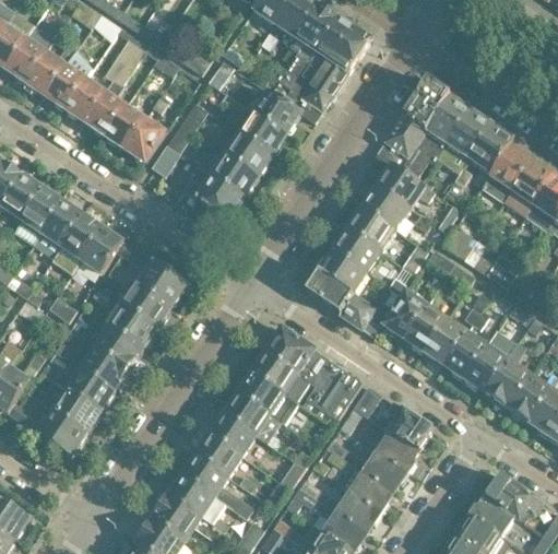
[(117,19),(122,11),(106,0),(99,0),(96,4),(117,19)]
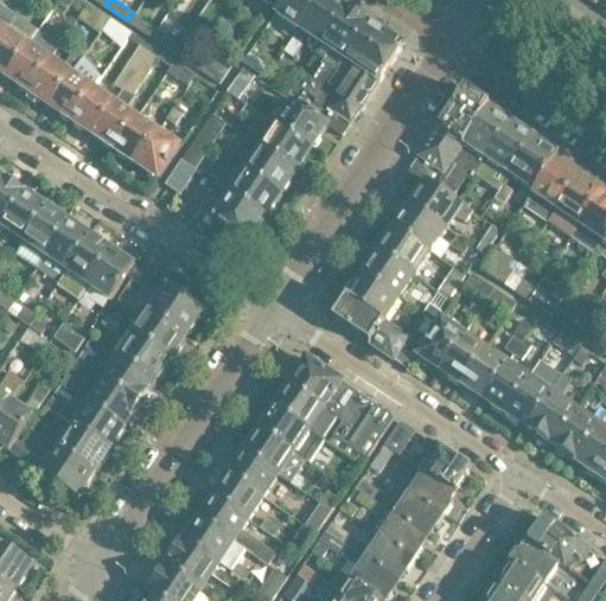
[(299,26),(317,0),(282,0),(275,11),(299,26)]
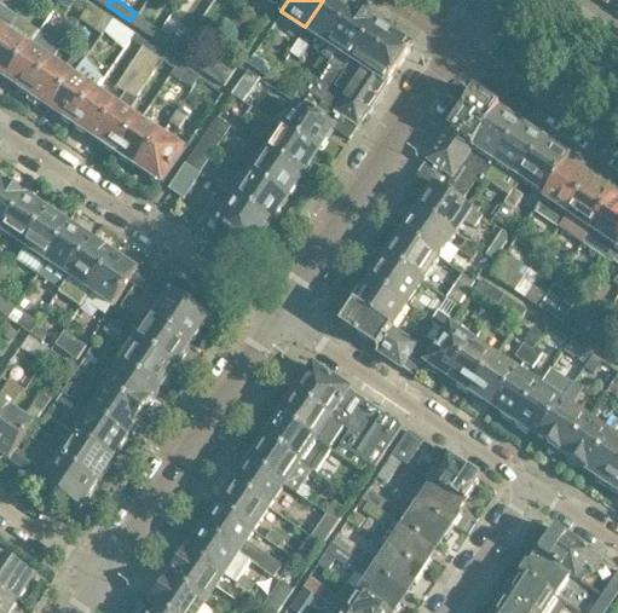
[(328,42),(353,6),(344,0),(323,0),(305,27),(328,42)]
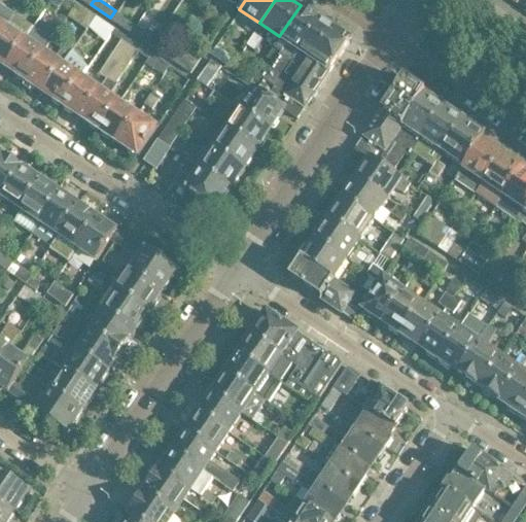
[(88,26),(95,13),(75,1),(67,13),(85,27),(86,26),(88,26)]
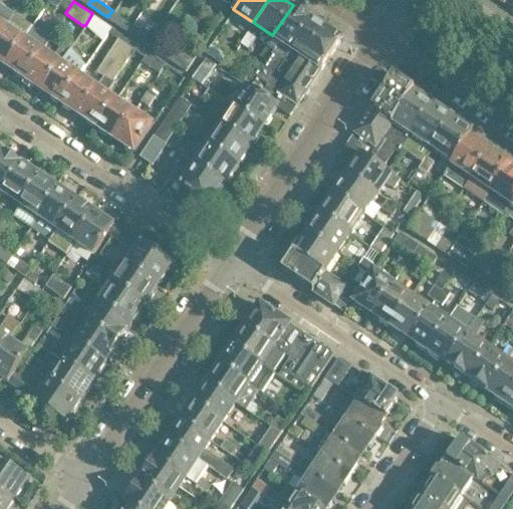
[(293,5),(272,35),(291,48),(311,18),(312,18),(308,15),(293,5)]
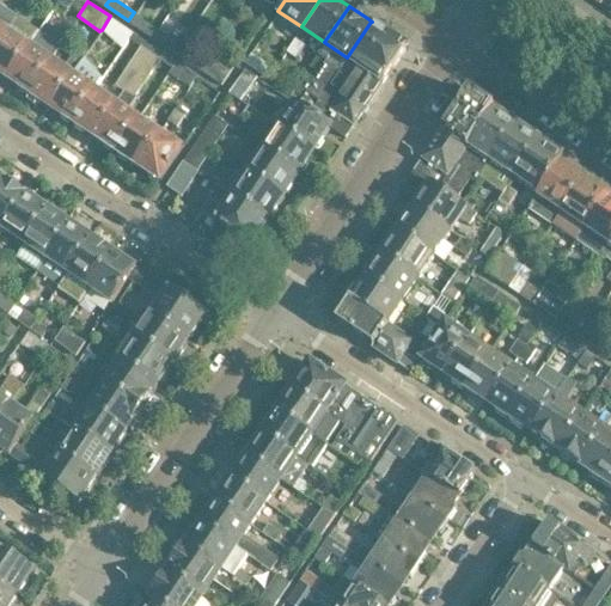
[(157,28),(134,12),(128,20),(151,36),(157,28)]
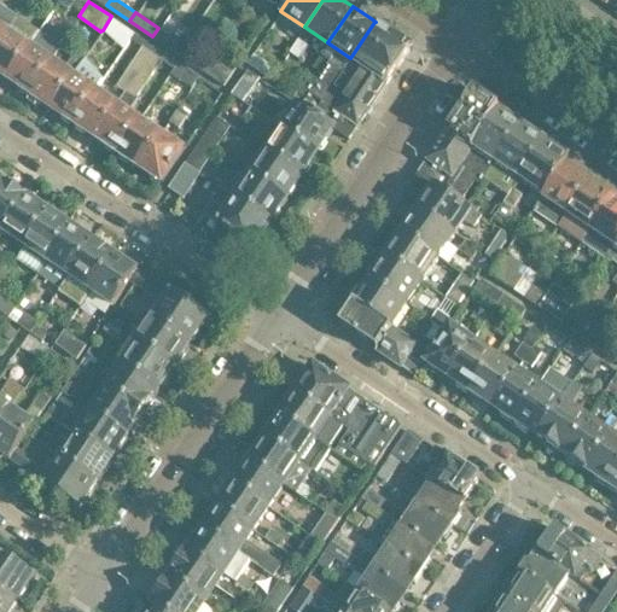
[(0,71),(7,76),(39,30),(16,16),(7,29),(0,39),(0,71)]
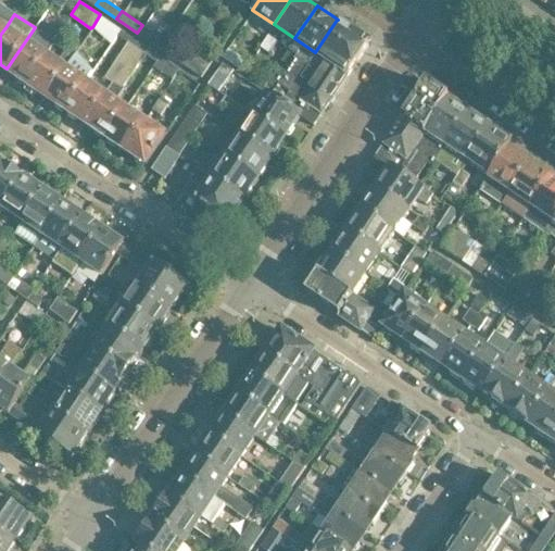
[(120,27),(100,14),(92,27),(111,40),(120,27)]
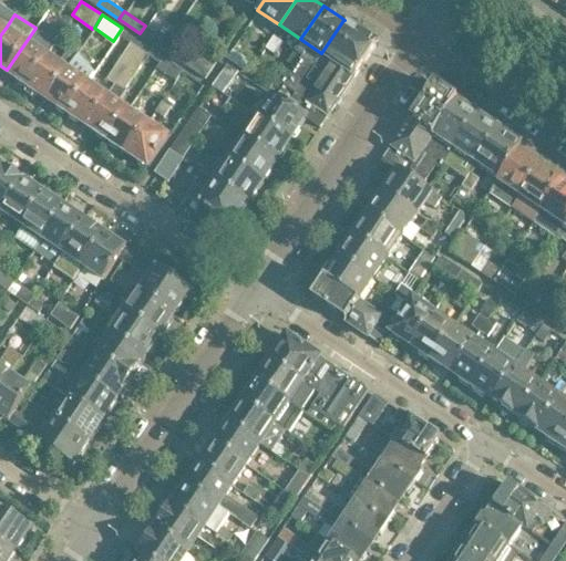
[(319,125),(353,74),(376,41),(343,20),(321,53),(300,39),(286,60),(295,65),(283,83),(295,91),(288,101),(307,113),(306,115),(319,125)]
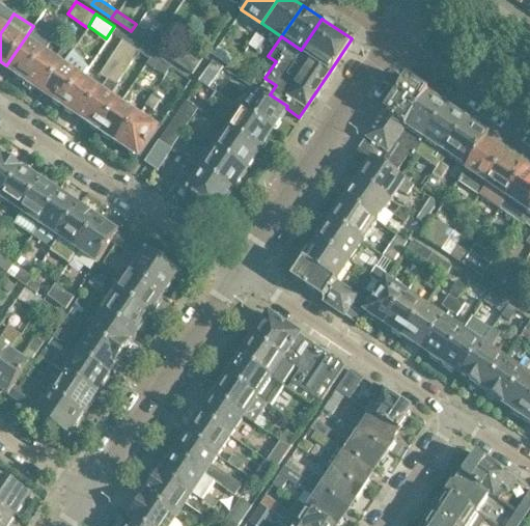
[(156,36),(136,24),(131,31),(150,45),(156,36)]
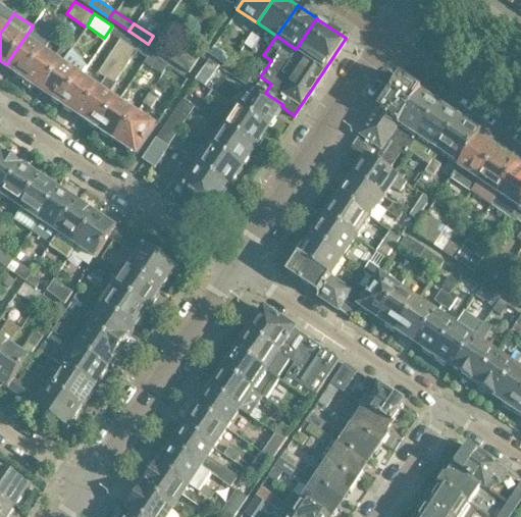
[(24,76),(44,48),(43,48),(50,38),(33,26),(6,64),(13,69),(14,72),(20,76),(22,75),(24,76)]
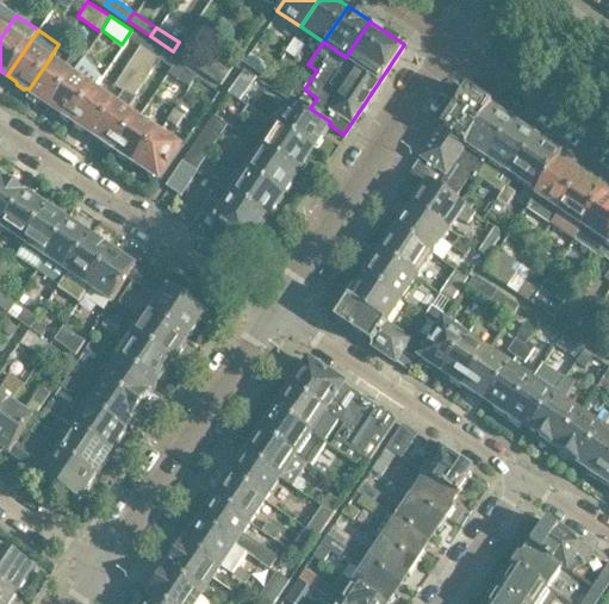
[(293,55),(303,42),(293,36),(285,49),(293,55)]
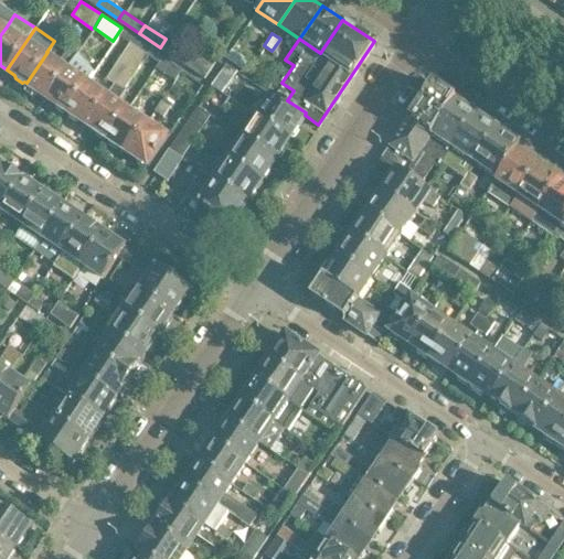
[(67,65),(77,50),(82,44),(73,39),(59,60),(48,52),(27,83),(28,84),(29,87),(34,92),(38,90),(48,97),(67,66),(67,65)]
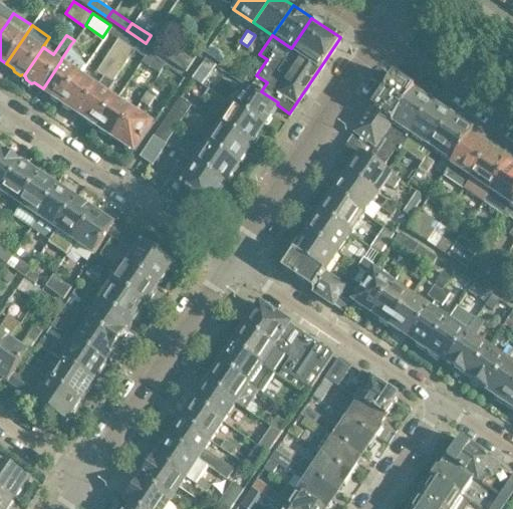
[(171,49),(151,35),(146,43),(166,56),(171,49)]
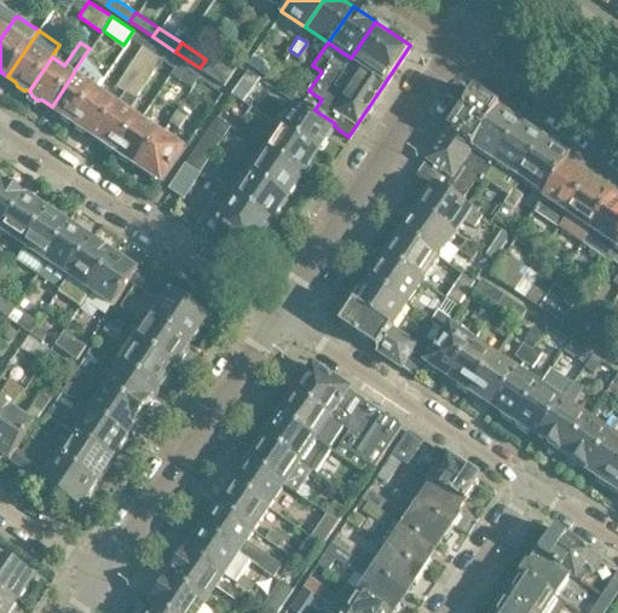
[(126,91),(152,51),(142,45),(115,84),(125,90),(126,91)]
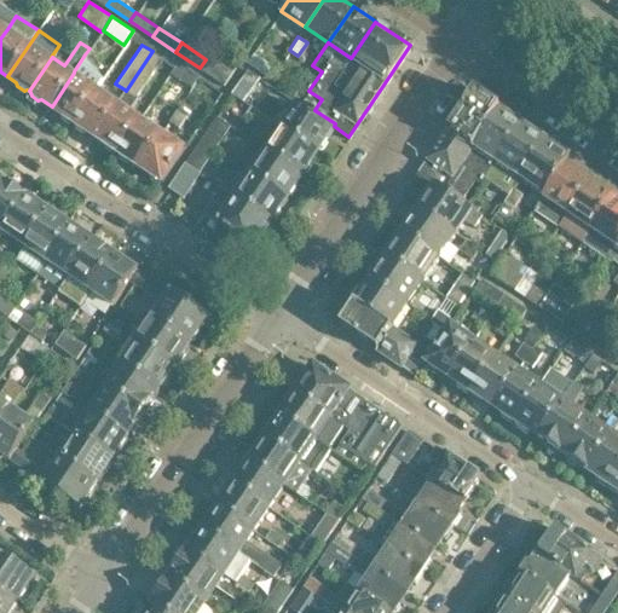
[(117,150),(139,117),(127,109),(137,96),(136,94),(161,58),(152,51),(126,91),(125,90),(116,102),(117,103),(96,136),(104,142),(105,145),(113,150),(115,149),(117,150)]
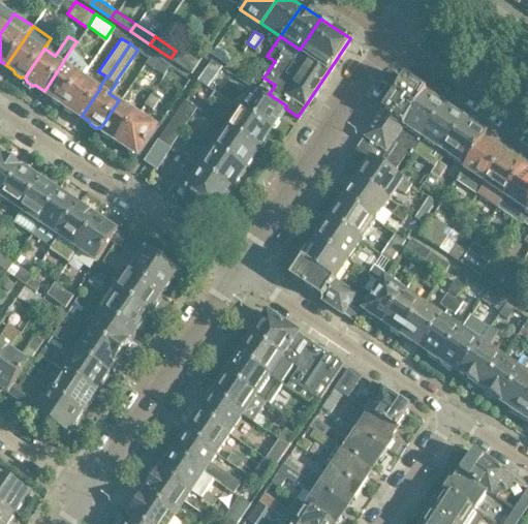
[(237,58),(216,44),(211,52),(231,65),(237,58)]
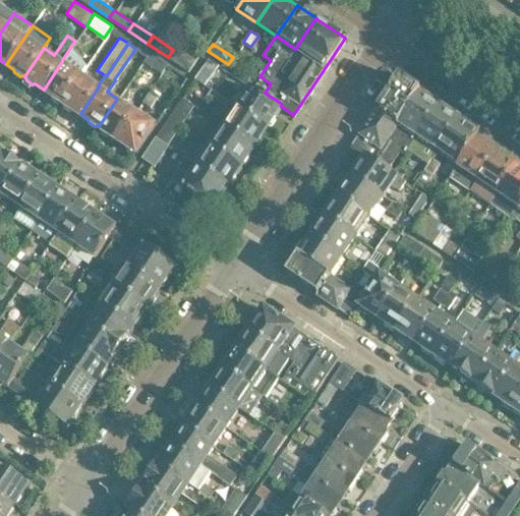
[(87,64),(71,46),(62,60),(62,61),(44,90),(51,95),(51,98),(58,102),(60,101),(62,102),(80,73),(87,64)]
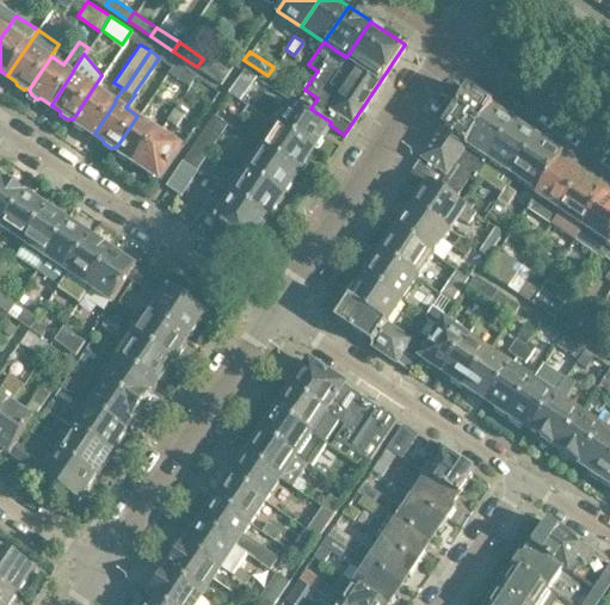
[(220,82),(228,67),(208,54),(204,60),(203,59),(197,67),(220,82)]
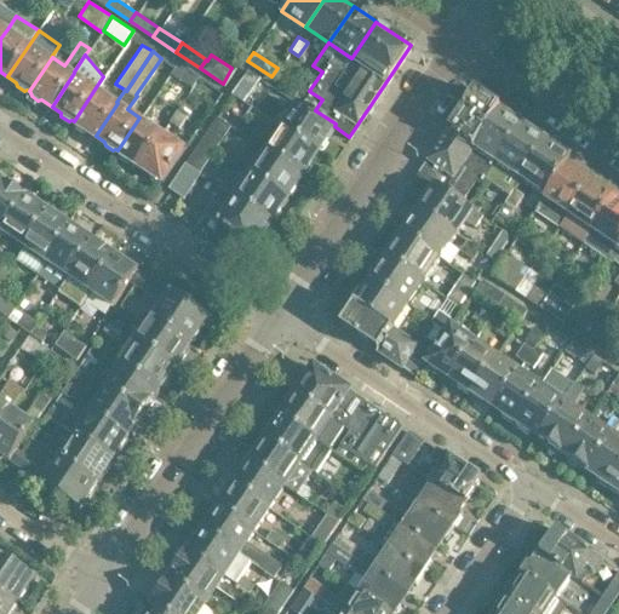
[(171,72),(191,85),(199,75),(178,62),(171,72)]
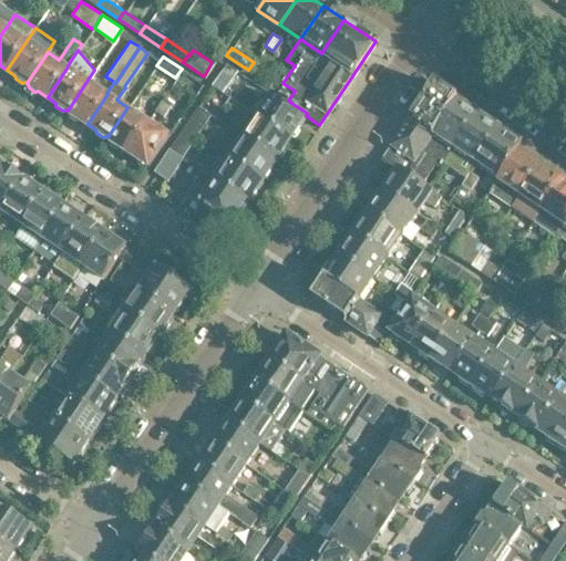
[(222,90),(237,69),(227,62),(212,83),(222,90)]
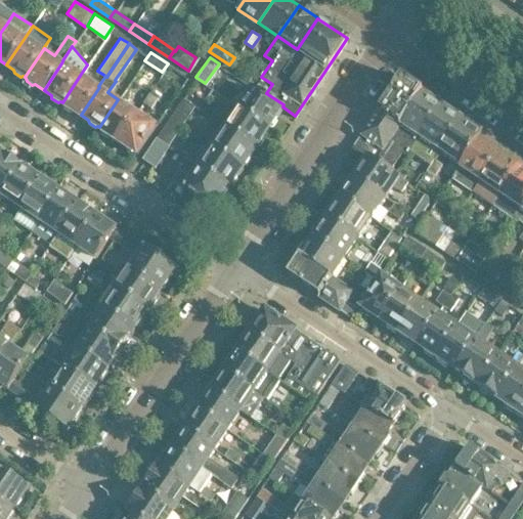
[(99,87),(98,86),(81,74),(62,102),(63,103),(63,106),(70,111),(73,109),(81,115),(99,87)]
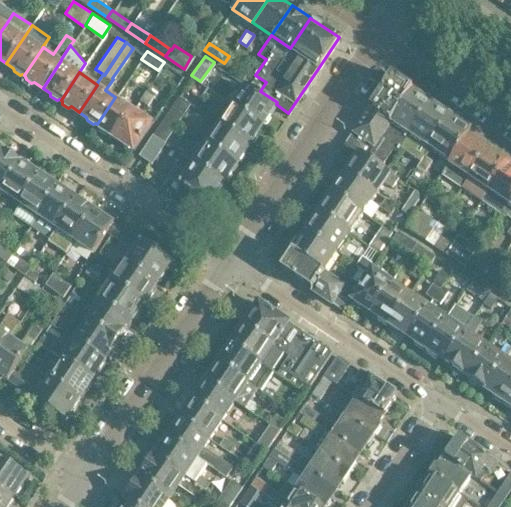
[(366,155),(411,88),(412,86),(392,72),(385,83),(370,105),(345,141),(346,142),(359,151),(366,155)]
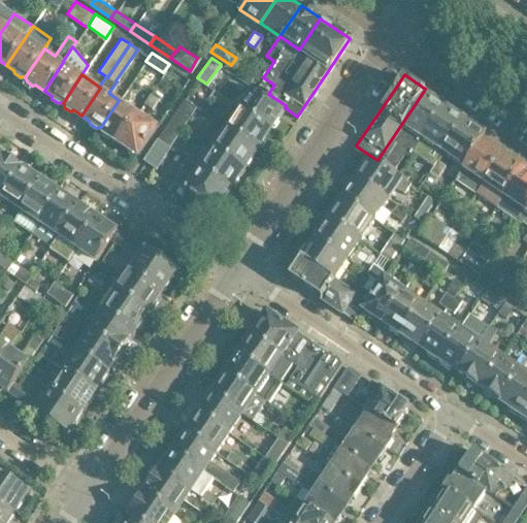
[(278,117),(285,107),(286,105),(268,94),(252,84),(237,105),(240,107),(240,106),(271,127),(272,125),(274,125),(278,119),(278,117)]
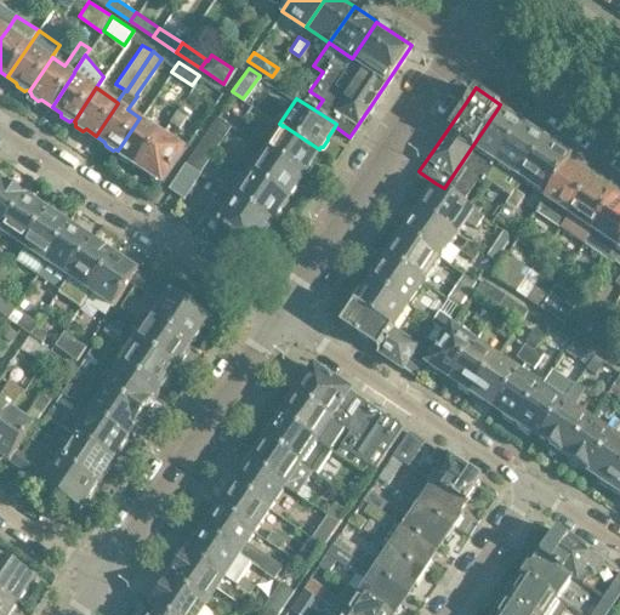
[(488,176),(524,123),(521,120),(522,119),(512,112),(510,115),(499,107),(444,188),(461,199),(476,178),(482,182),(487,175),(488,176)]
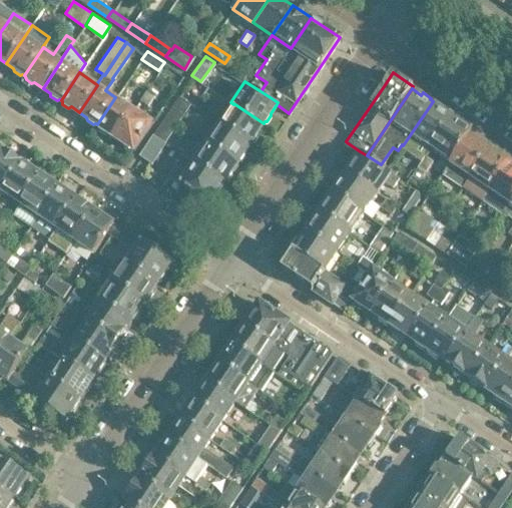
[(155,94),(146,89),(140,98),(148,104),(155,94)]
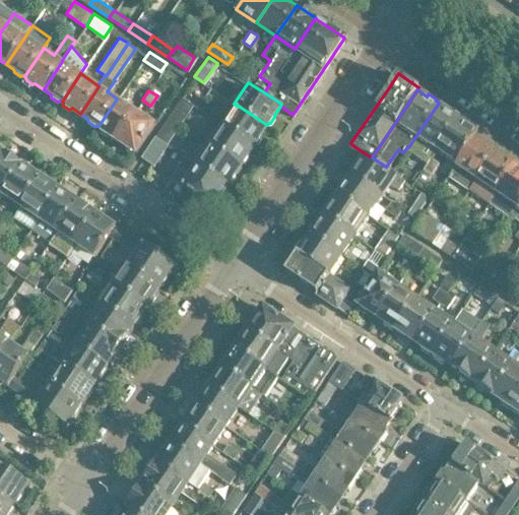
[(223,107),(229,99),(217,91),(212,100),(223,107)]
